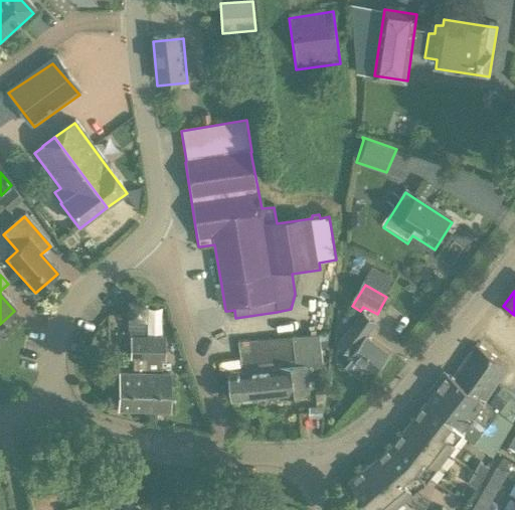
[(144,323),(146,323),(146,305),(127,305),(126,323),(128,323),(128,334),(144,334),(144,323)]
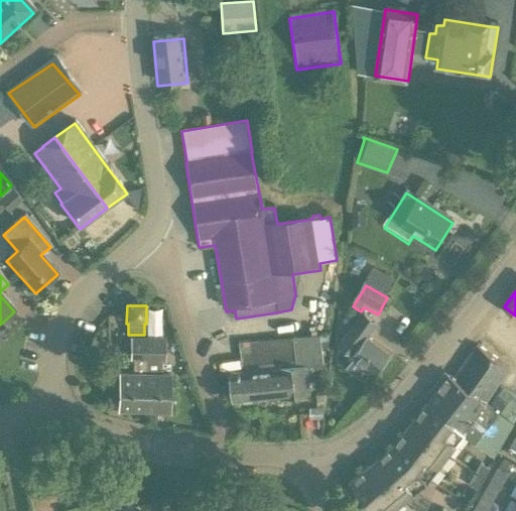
[(124,332),(126,320),(111,317),(109,330),(124,332)]
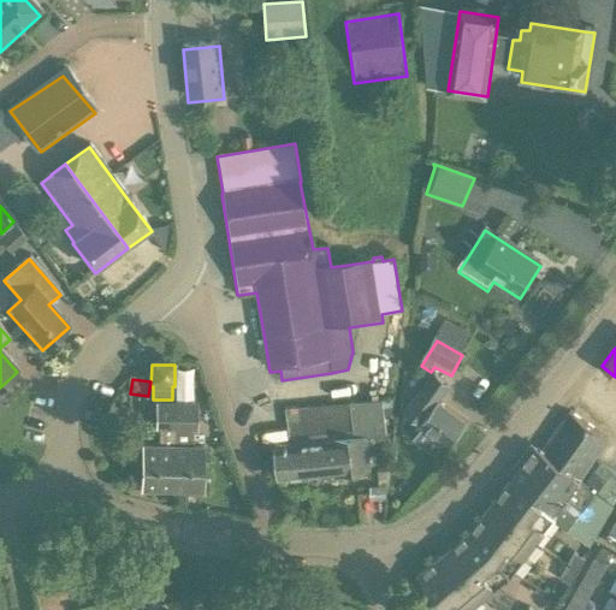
[(422,395),(404,418),(421,431),(421,432),(450,455),(469,431),(440,407),(439,408),(422,395)]
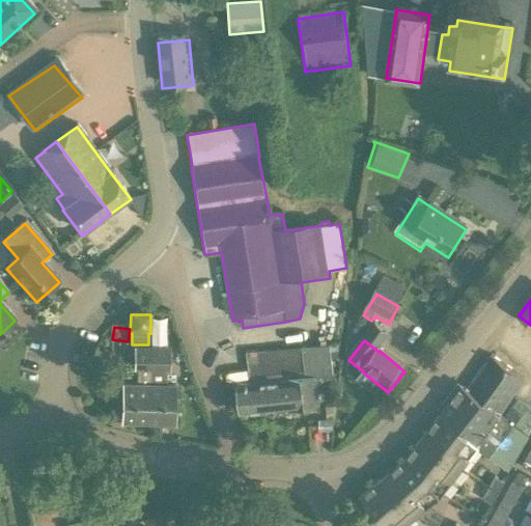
[(305,377),(305,382),(315,381),(333,380),(331,361),(337,360),(338,345),(330,345),(330,349),(307,351),(301,351),(301,352),(247,356),(249,383),(305,377)]
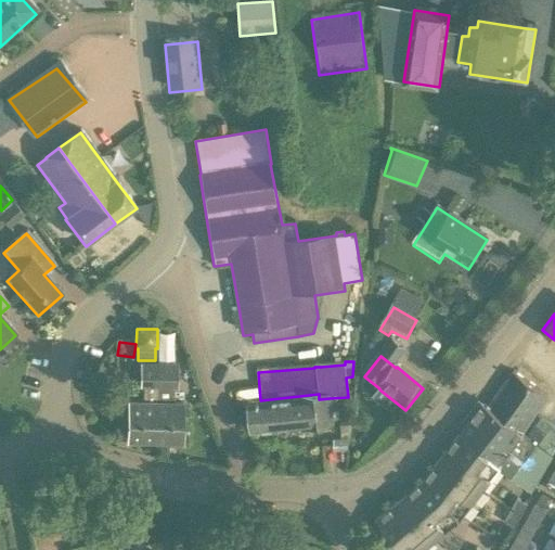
[(127,446),(128,446),(182,447),(183,406),(172,406),(173,392),(178,392),(178,368),(139,367),(139,389),(142,389),(143,405),(128,405),(127,444),(127,446)]
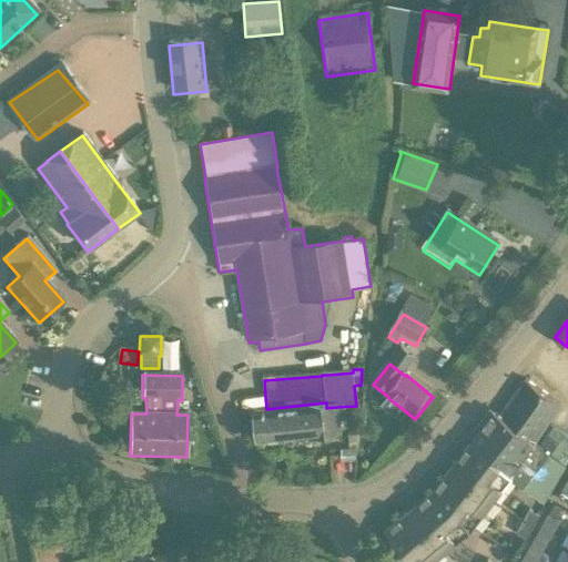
[(511,473),(506,480),(508,482),(543,506),(565,469),(564,468),(548,456),(538,449),(533,445),(558,407),(526,382),(499,419),(494,415),(473,442),(511,473)]
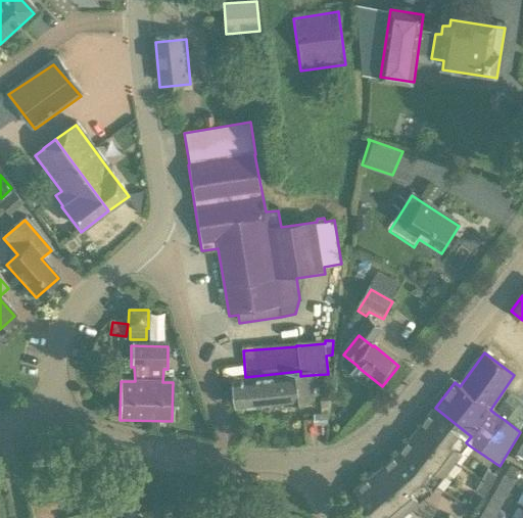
[(311,375),(300,376),(233,383),(236,412),(315,402),(311,375)]
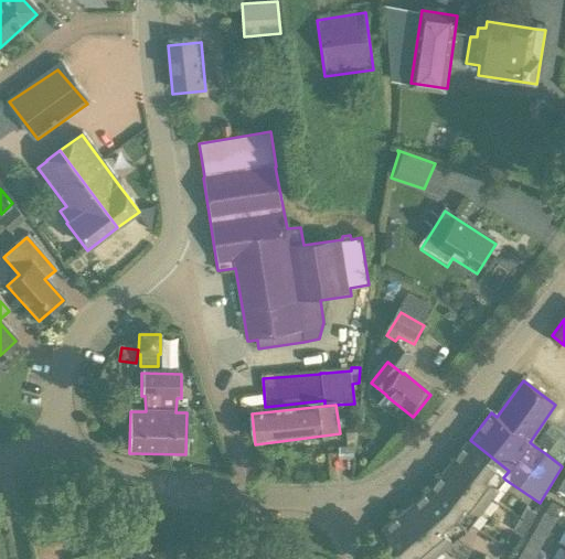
[(535,447),(545,453),(561,465),(564,458),(564,438),(548,428),(535,447)]
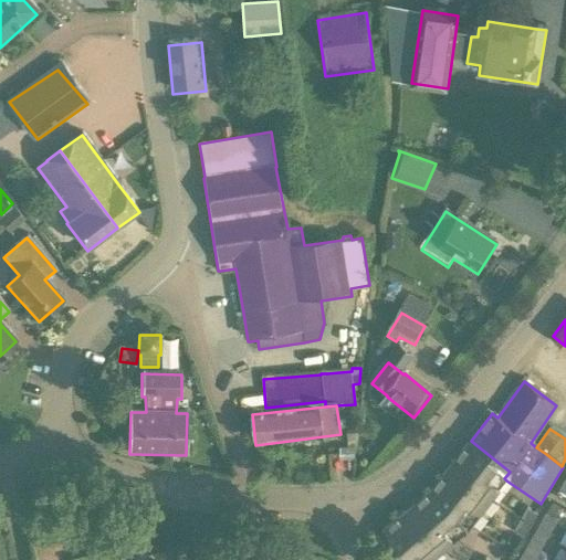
[(471,441),(448,469),(491,500),(506,481),(504,478),(510,472),(471,441)]
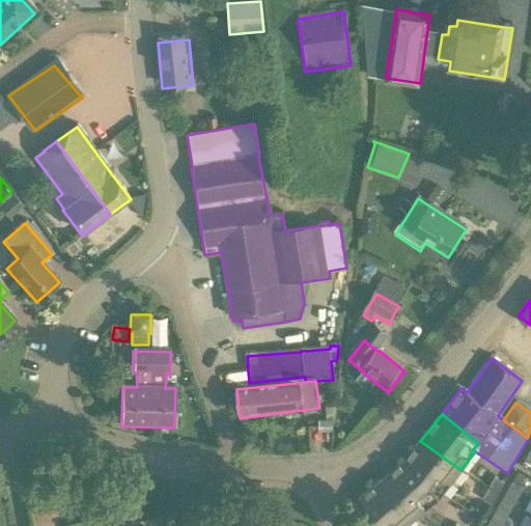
[(460,470),(420,441),(403,463),(400,466),(440,496),(460,470)]
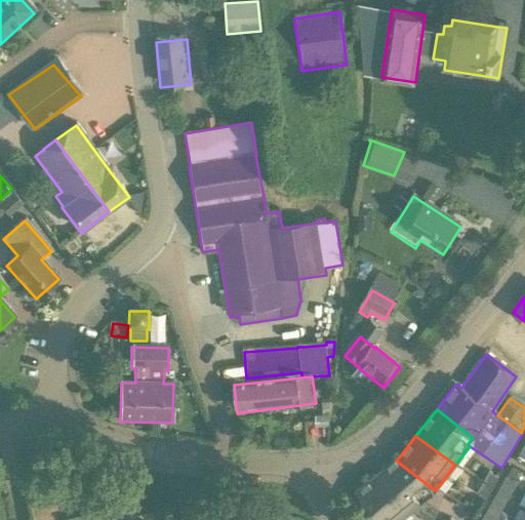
[(396,461),(373,479),(411,512),(431,495),(435,490),(396,461)]
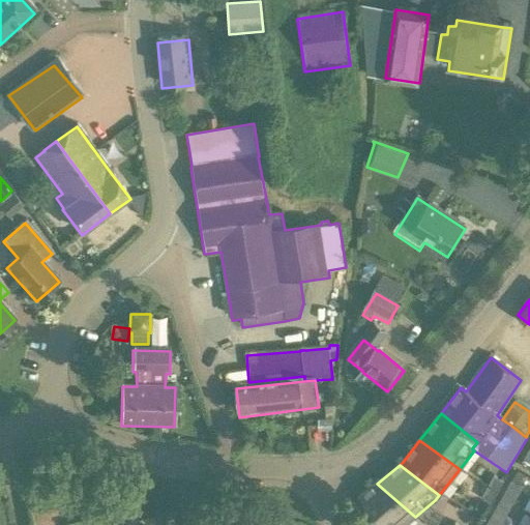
[(488,489),(497,494),(503,484),(494,477),(488,489)]
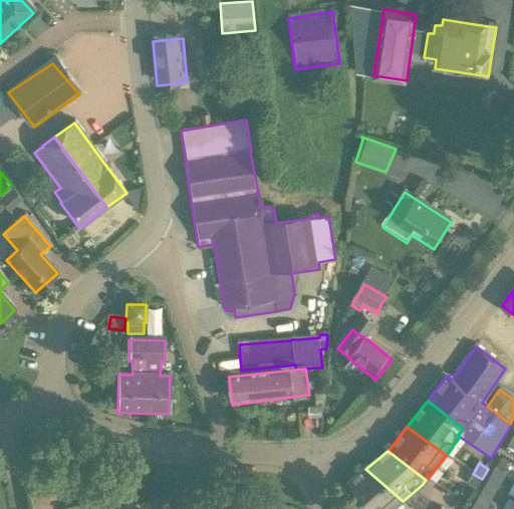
[(348,484),(361,499),(369,508),(394,508),(403,501),(365,469),(348,484)]
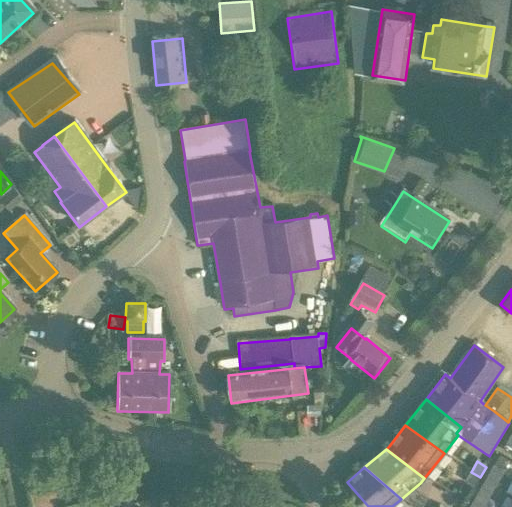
[(485,483),(496,490),(505,474),(494,468),(485,483)]
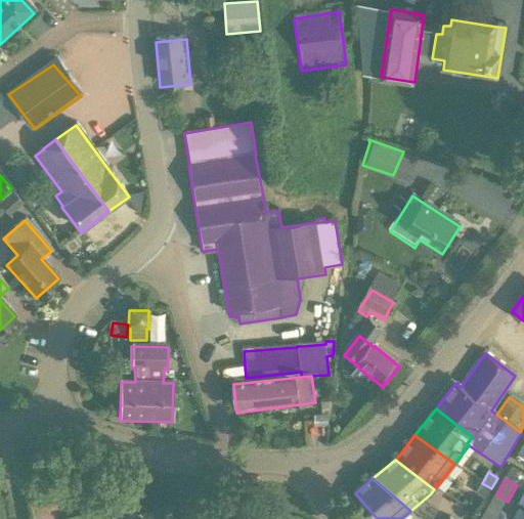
[(485,500),(491,488),(482,483),(475,494),(485,500)]
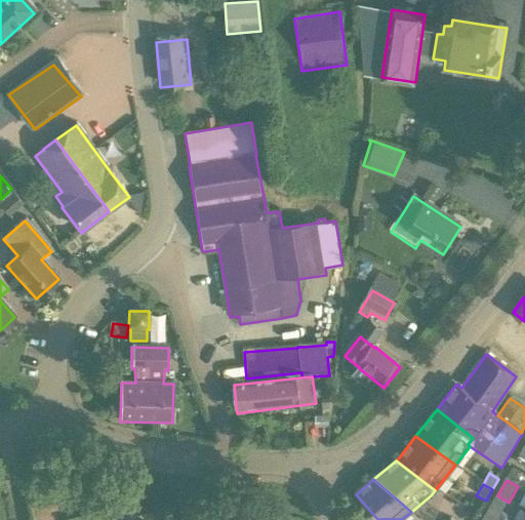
[(497,495),(486,517),(490,519),(499,519),(509,503),(497,495)]
